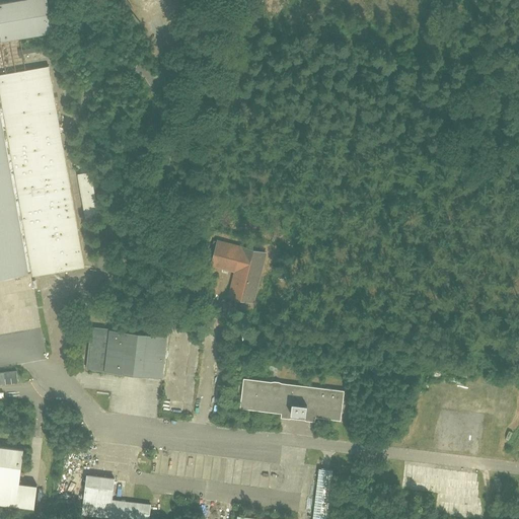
[(48,0),(13,0),(0,2),(0,28),(2,41),(53,32),(48,0)]
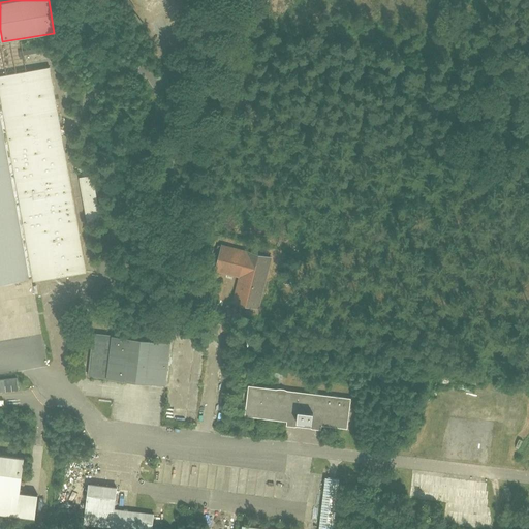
[(0,283),(32,278),(32,279),(33,279),(34,281),(57,277),(56,272),(61,272),(62,276),(86,272),(69,178),(64,178),(64,173),(68,173),(50,67),(0,75),(0,283)]
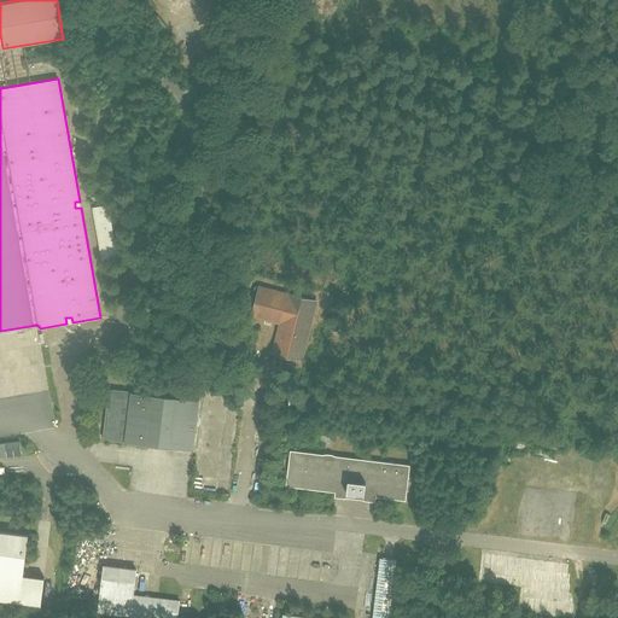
[(108,205),(93,208),(103,262),(117,260),(108,205)]
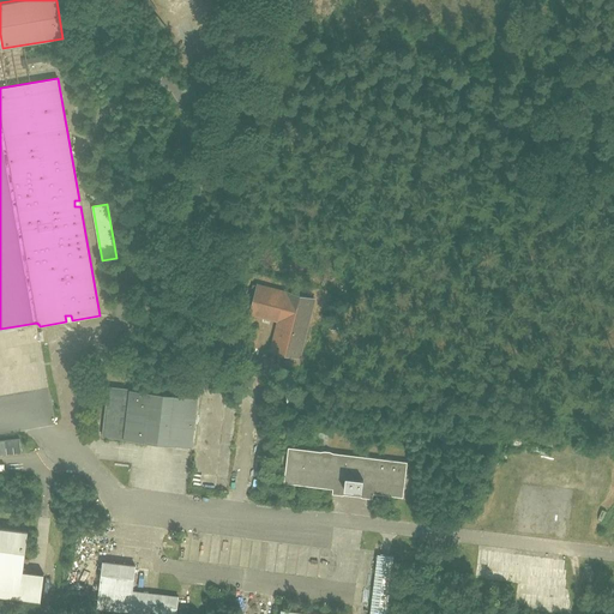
[(148,271),(143,292),(154,295),(158,274),(148,271)]
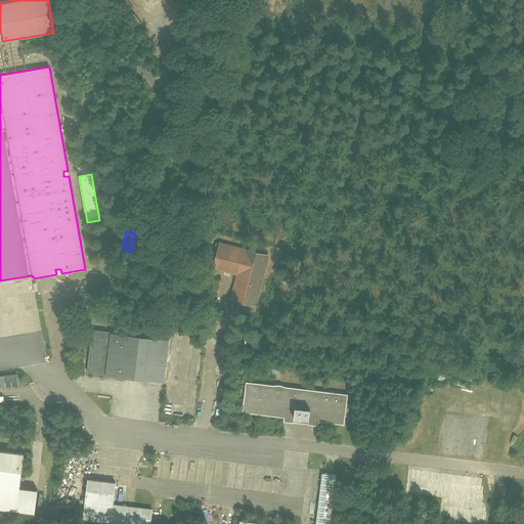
[(236,268),(239,268),(239,269),(239,270),(239,272),(238,273),(232,299),(255,305),(268,255),(245,249),(245,251),(216,244),(215,249),(218,250),(214,267),(232,272),(233,267),(236,268)]
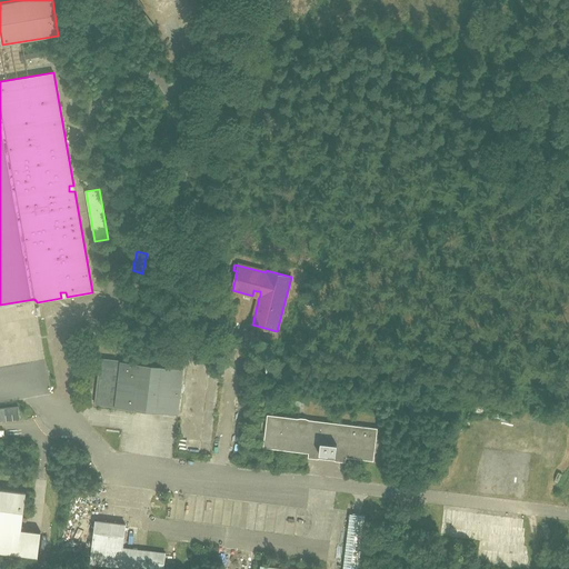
[(183,369),(182,369),(131,362),(120,361),(101,359),(98,391),(96,391),(96,395),(98,395),(96,405),(115,407),(178,415),(183,369)]
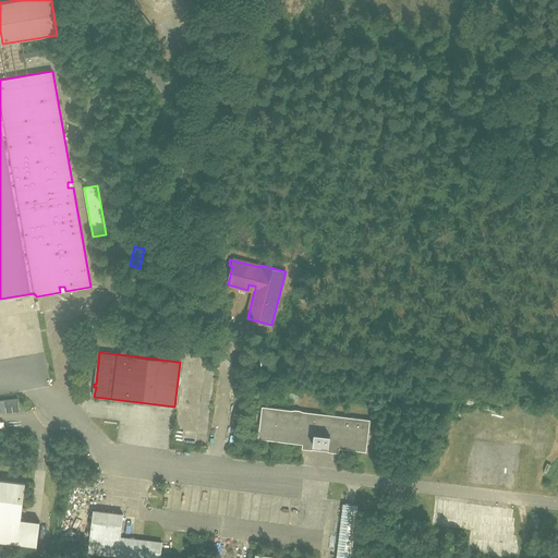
[(267,440),(267,438),(270,438),(270,440),(313,446),(312,449),(329,451),(329,448),(366,452),(371,420),(303,412),(300,411),(295,410),(291,410),(262,407),(258,439),(267,440)]
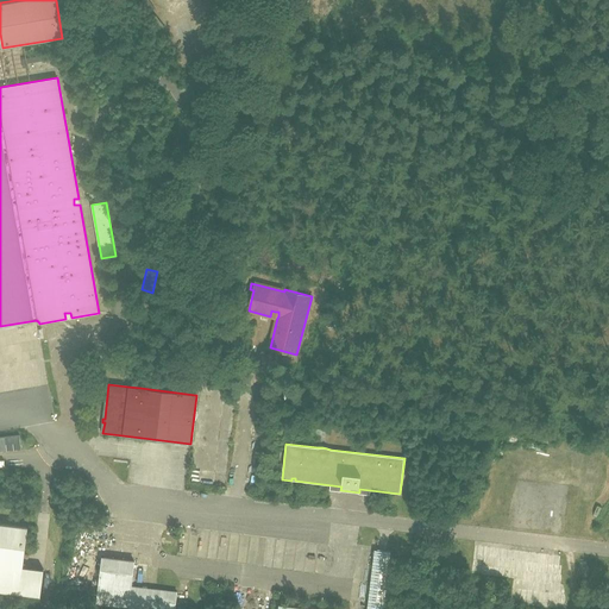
[(0,591),(19,594),(23,566),(27,527),(0,523),(0,591)]
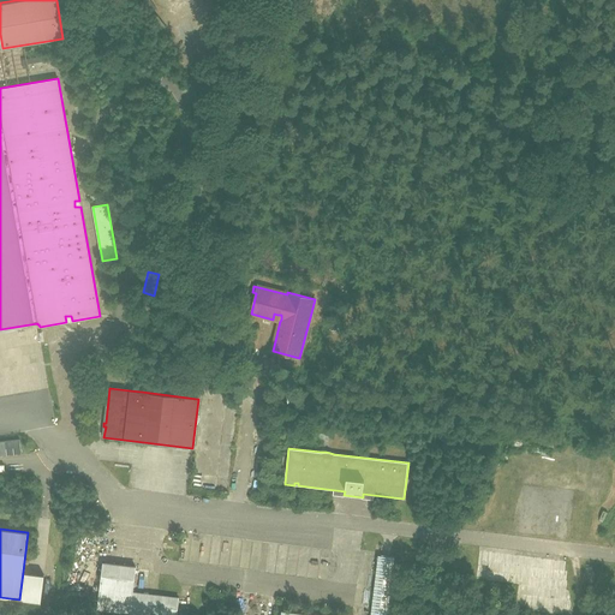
[(378,555),(370,614),(387,614),(394,557),(378,555)]
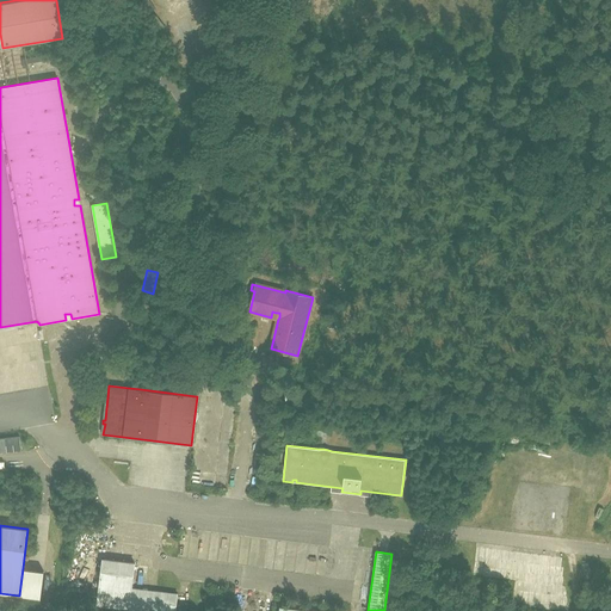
[(94,598),(93,605),(117,608),(116,610),(176,610),(178,594),(155,592),(155,594),(149,593),(149,591),(131,588),(135,568),(136,568),(136,566),(135,566),(135,563),(103,560),(103,561),(100,561),(100,565),(102,565),(99,582),(96,581),(94,587),(99,587),(98,594),(98,598),(94,598)]
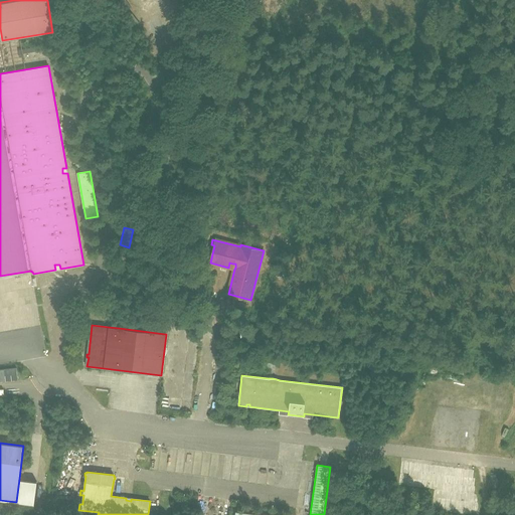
[(43,482),(19,479),(16,502),(40,505),(43,482)]
